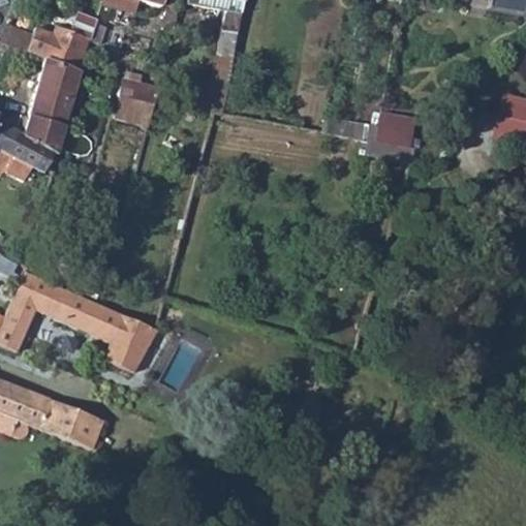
[(102,0),(101,3),(124,9),(125,5),(135,7),(137,0),(160,5),(161,0),(102,0)]
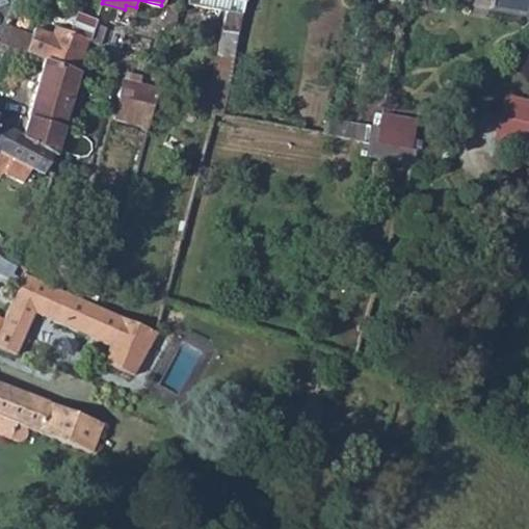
[(188,0),(188,2),(229,10),(215,80),(209,79),(206,100),(216,102),(216,111),(226,112),(244,0),(188,0)]
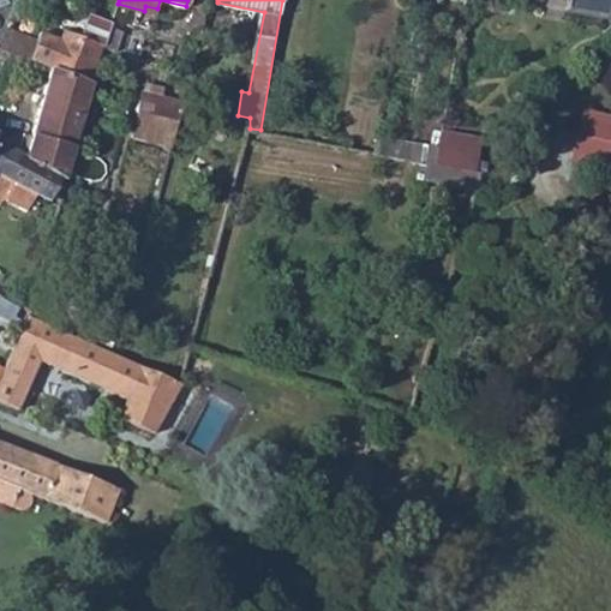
[(571,0),(570,6),(610,13),(610,0),(571,0)]
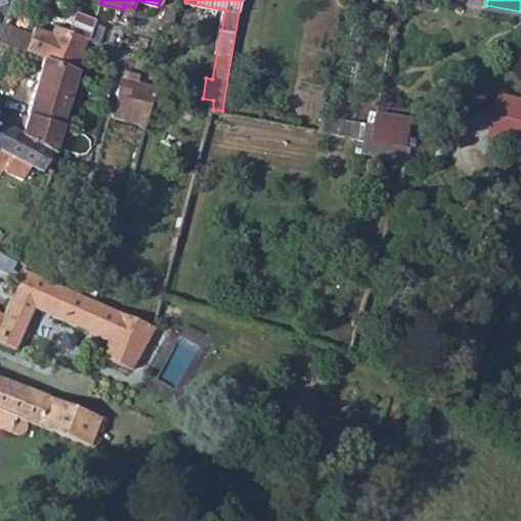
[(180,6),(168,3),(163,25),(175,28),(180,6)]
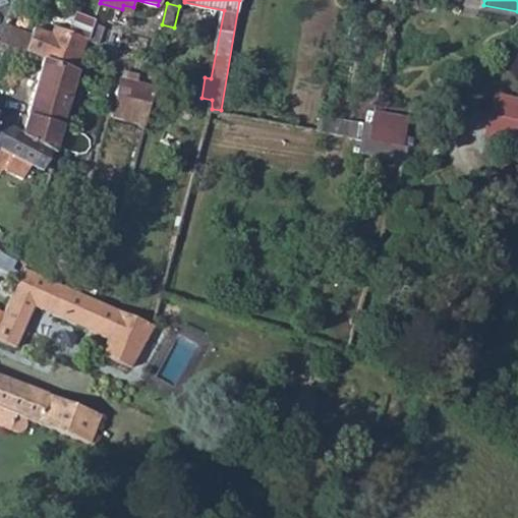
[(33,33),(26,50),(45,57),(80,69),(96,18),(76,10),(70,31),(56,24),(53,33),(36,25),(33,33)]
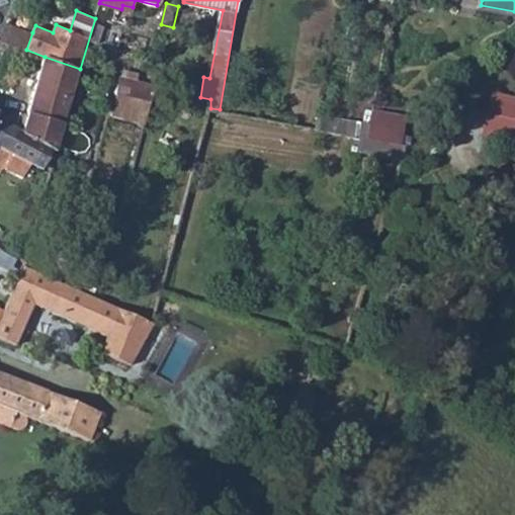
[(7,23),(0,35),(0,38),(9,43),(26,50),(32,32),(7,23)]
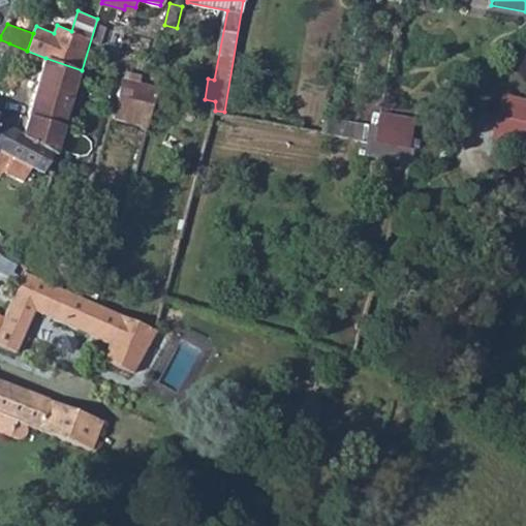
[(0,62),(9,43),(0,39),(0,62)]
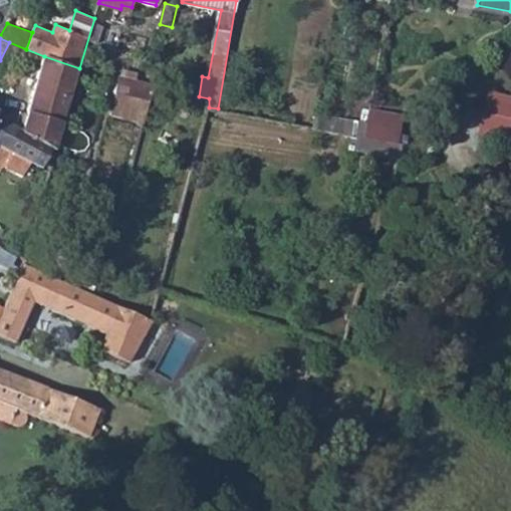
[(10,123),(1,144),(32,161),(42,166),(51,148),(56,149),(79,68),(44,56),(23,131),(10,123)]
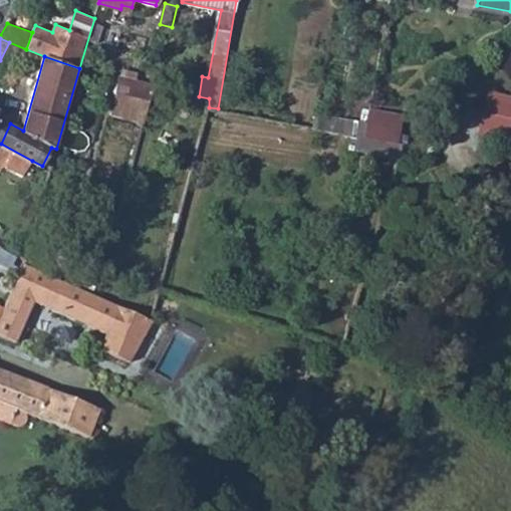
[(117,92),(112,113),(147,120),(157,84),(119,75),(116,92),(117,92)]
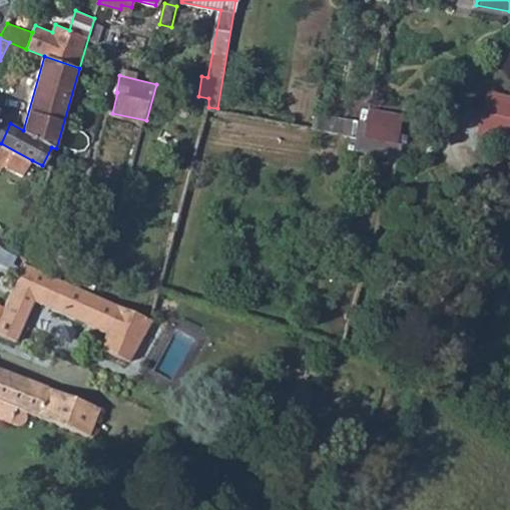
[(482,127),(509,130),(509,89),(487,87),(482,127)]
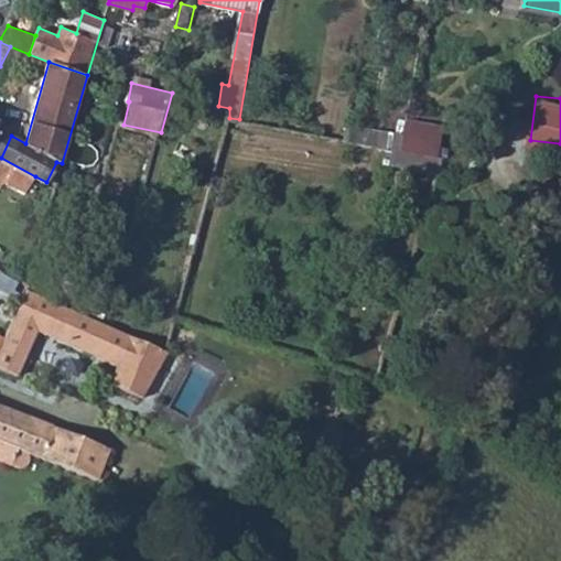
[(0,123),(0,159),(1,158),(11,136),(13,130),(0,123)]
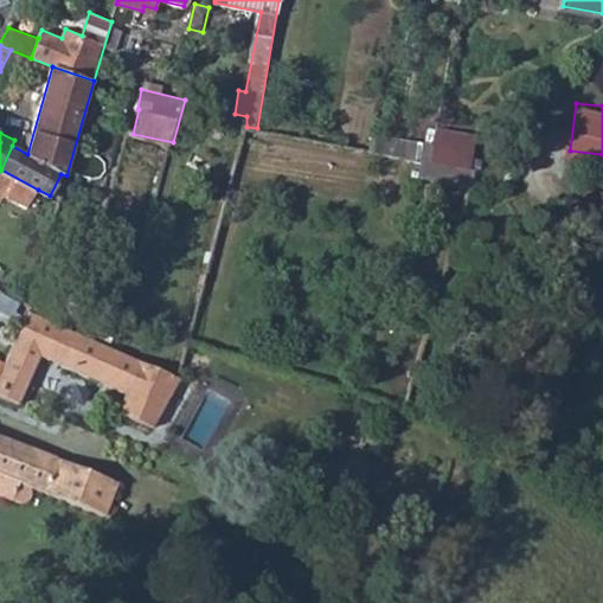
[(481,168),(425,158),(422,175),(474,186),(481,168)]
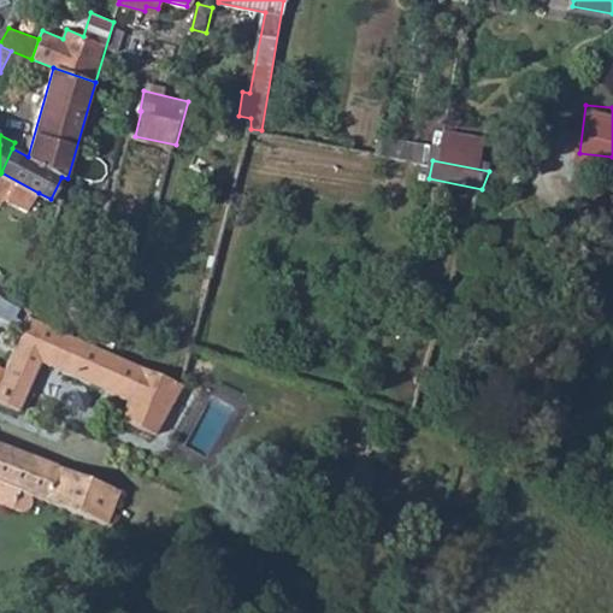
[(39,193),(1,172),(0,174),(0,195),(1,194),(30,210),(39,193)]
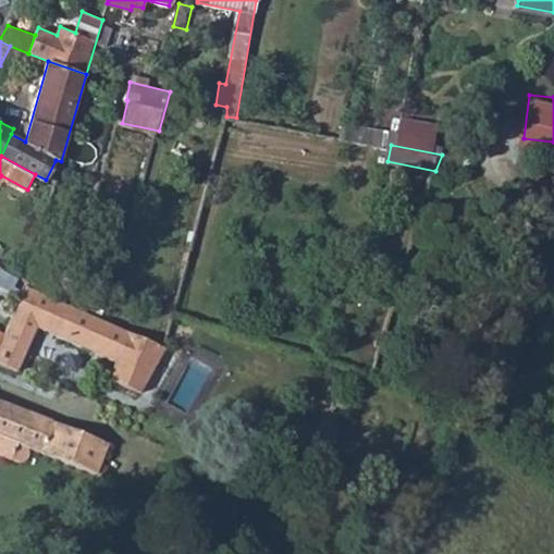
[(143,391),(168,346),(113,322),(27,285),(4,333),(0,341),(0,360),(19,369),(38,324),(118,359),(111,378),(143,391)]
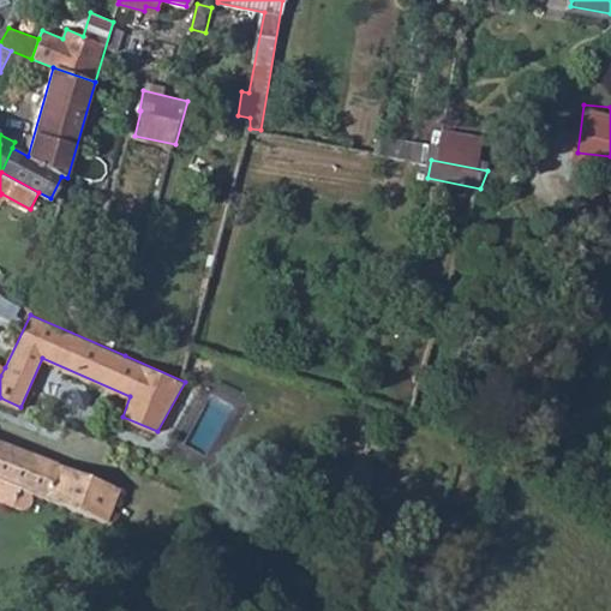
[(0,478),(34,491),(117,523),(121,513),(112,509),(120,487),(0,439),(0,478)]
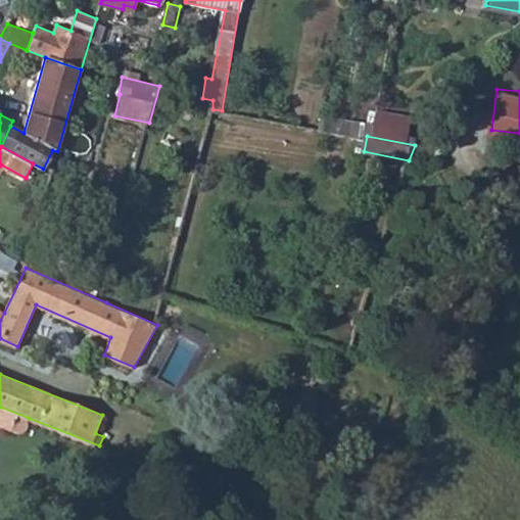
[(0,407),(0,423),(19,431),(21,431),(26,430),(27,429),(29,427),(29,424),(29,418),(0,407)]
